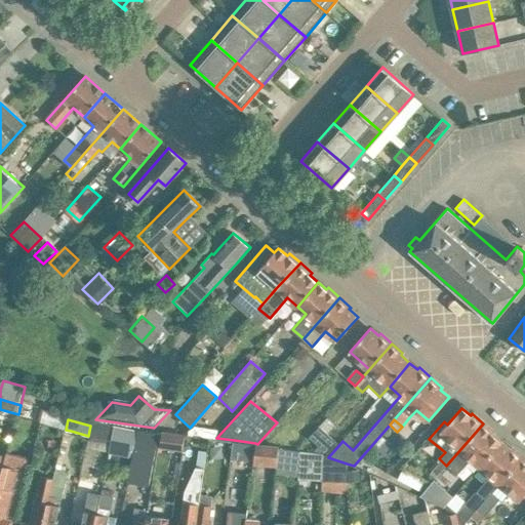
[(110,446),(114,427),(91,422),(90,426),(88,436),(87,441),(110,446)]
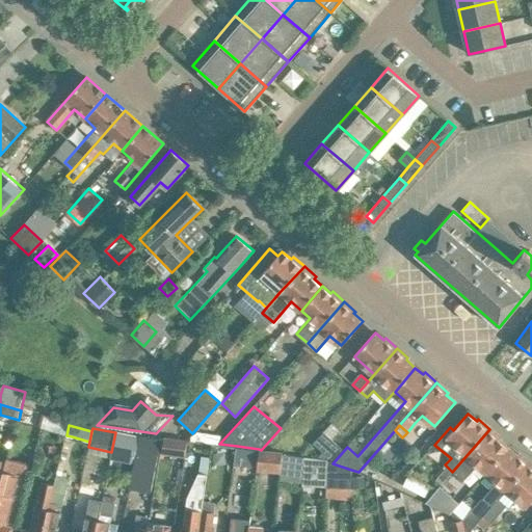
[(486,473),(508,449),(500,442),(501,439),(489,429),(452,472),(462,480),(477,464),(486,473)]
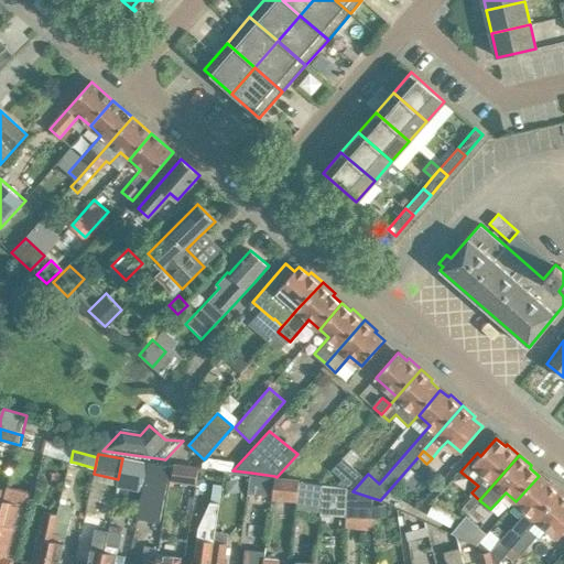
[(332,470),(351,488),(362,476),(343,458),(332,470)]
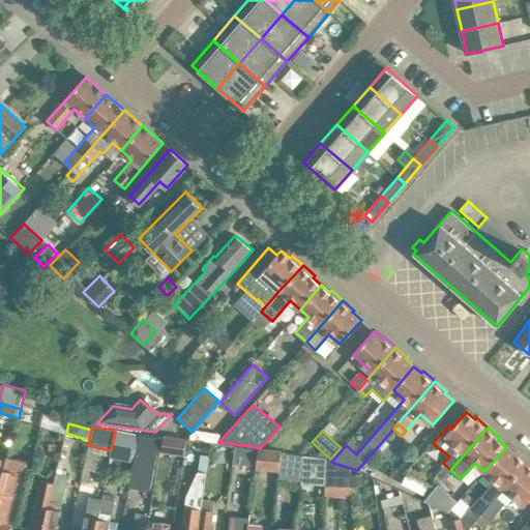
[(138,437),(116,432),(114,444),(136,448),(138,437)]
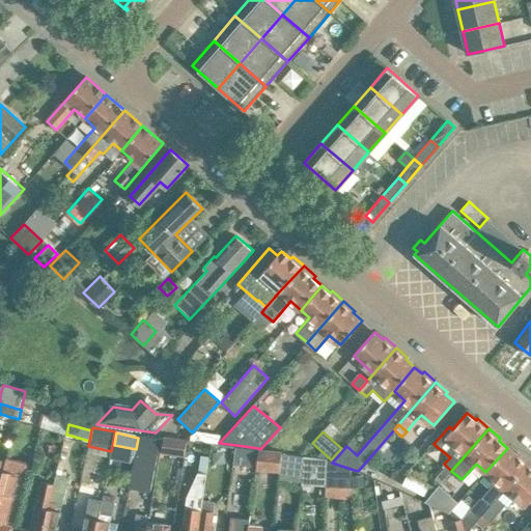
[(66,435),(57,474),(66,476),(67,472),(64,471),(72,436),(66,435)]
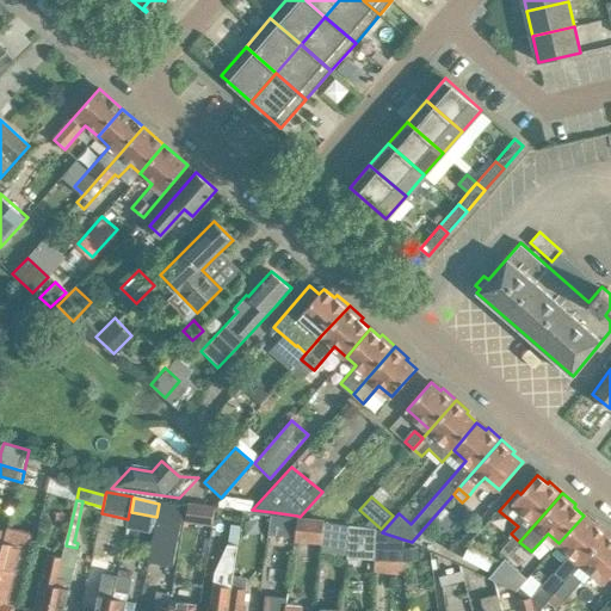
[(213,525),(215,506),(189,501),(186,520),(213,525)]
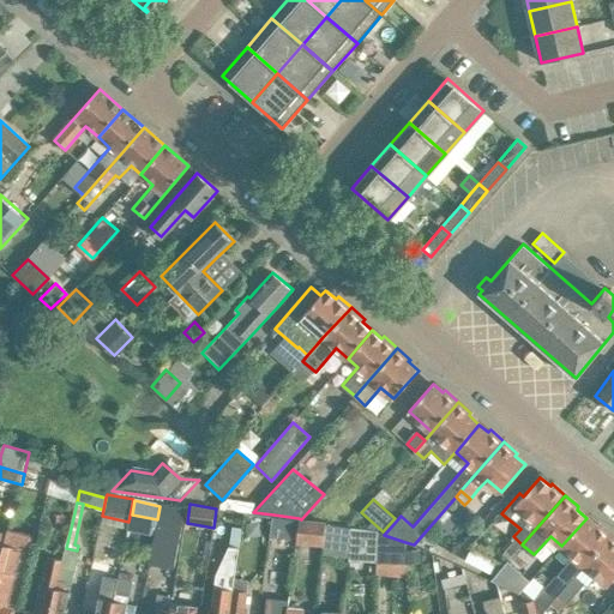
[(173,571),(185,510),(162,505),(150,566),(173,571)]
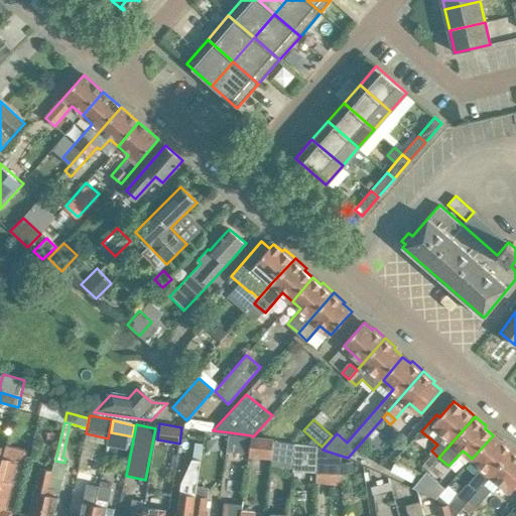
[(249,452),(251,435),(230,432),(228,448),(249,452)]
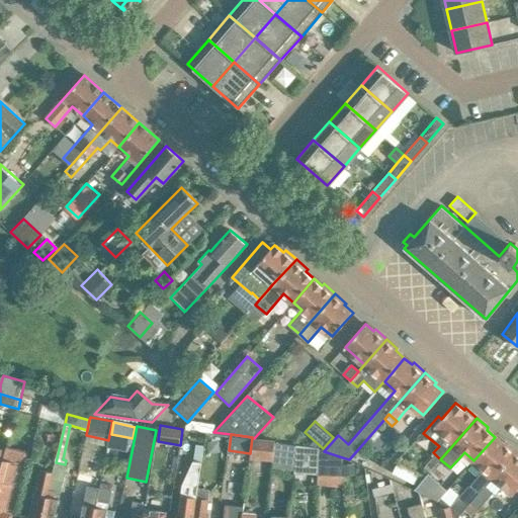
[(274,457),(275,442),(274,442),(274,440),(254,438),(252,437),(250,453),(249,458),(272,461),(272,457),(274,457)]
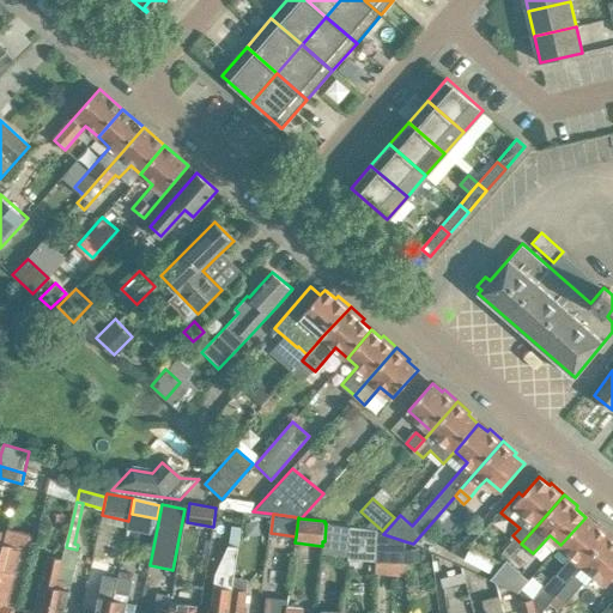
[(583,566),(611,534),(598,523),(595,526),(586,517),(560,545),(572,556),(532,599),(539,612),(557,595),(576,574),(583,565),(583,566)]
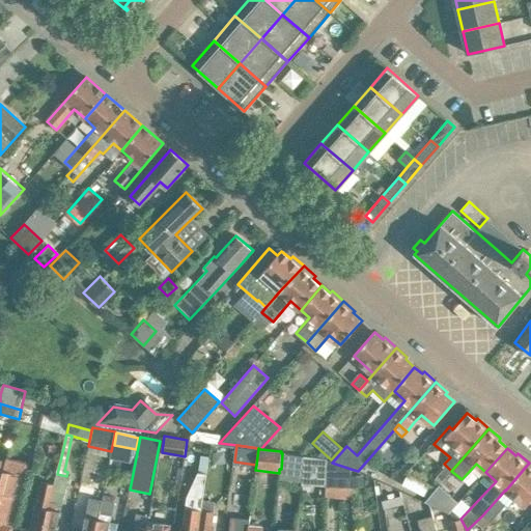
[(302,484),(304,456),(282,453),(281,469),(302,472),(301,484),(302,484)]
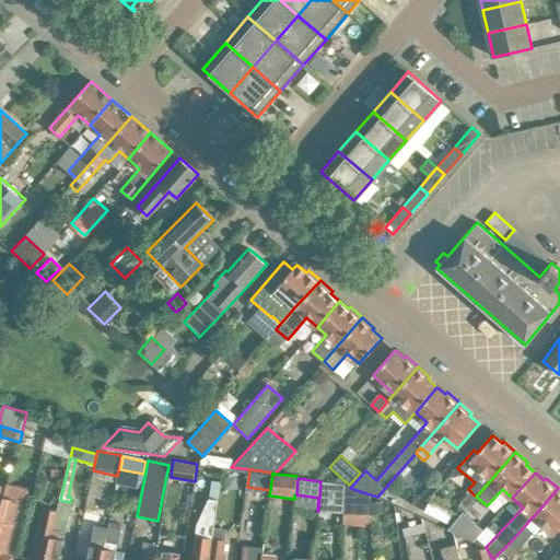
[(343,525),(346,485),(343,485),(321,481),(318,511),(343,513),(342,525),(343,525)]
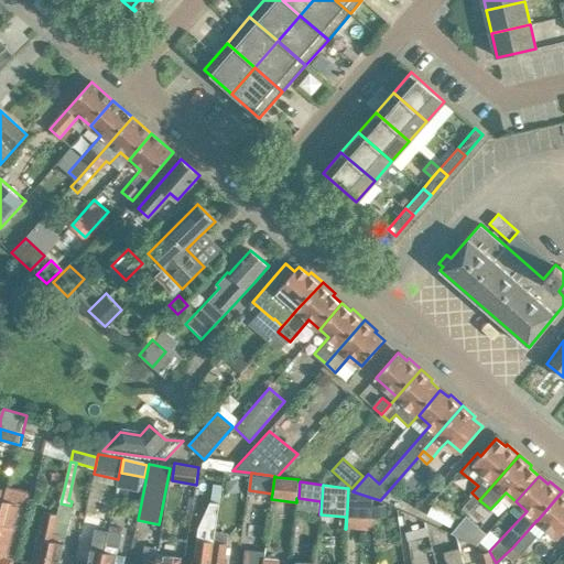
[(373,531),(372,498),(353,491),(348,488),(346,529),(373,531)]
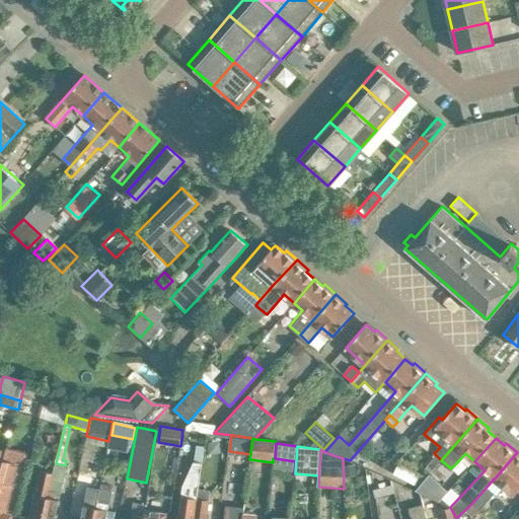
[(513,496),(518,489),(518,454),(517,452),(494,479),(513,496)]
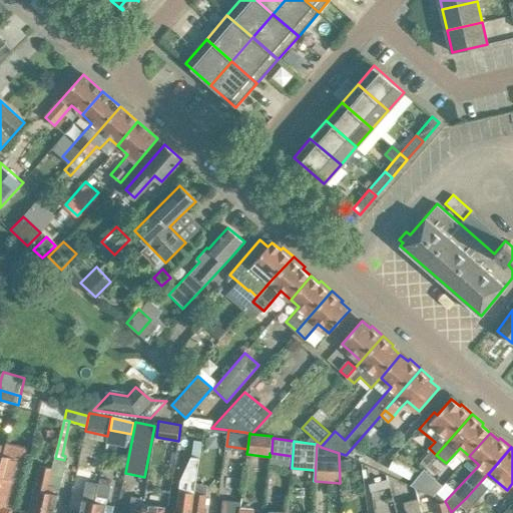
[(431,450),(423,459),(428,464),(436,455),(431,450)]
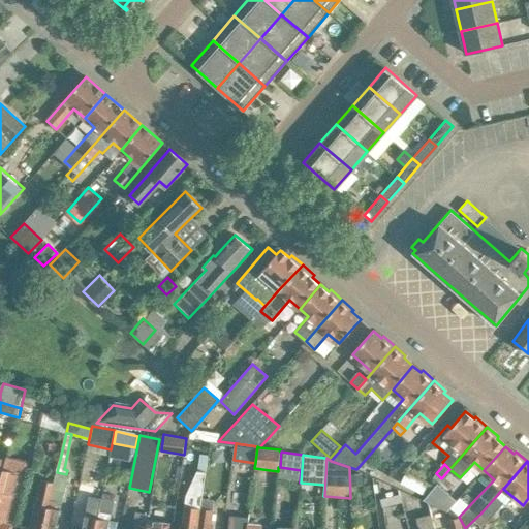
[(10,528),(24,473),(5,469),(0,490),(0,528),(10,528)]
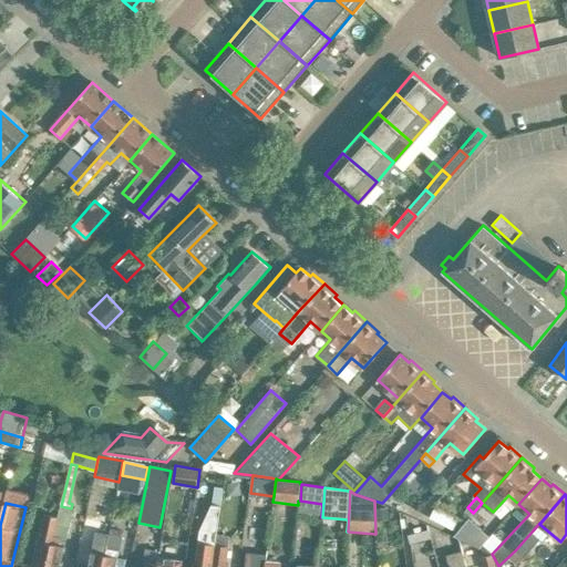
[(212,566),(215,543),(220,505),(212,504),(199,531),(195,563),(189,566),(212,566)]
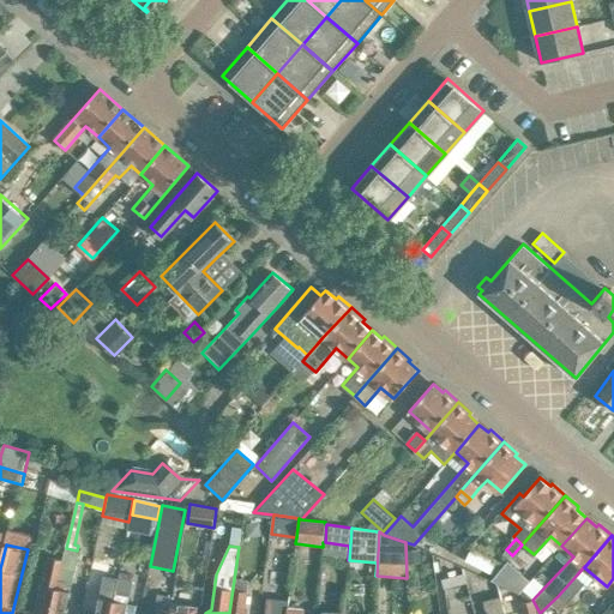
[(50,613),(66,548),(64,548),(61,559),(44,557),(40,583),(42,583),(36,612),(25,609),(23,613),(50,613)]
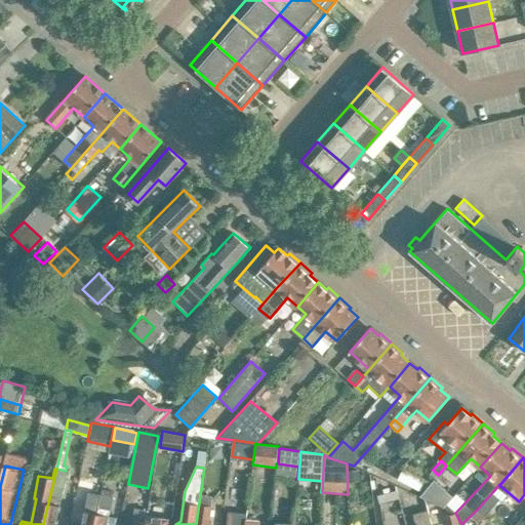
[(55,524),(61,505),(68,472),(66,471),(56,469),(43,524),(55,524)]
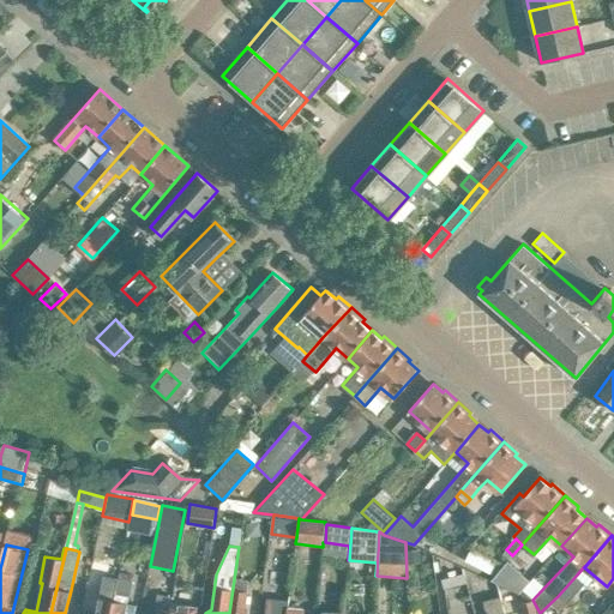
[(471,548),(465,561),(488,572),(495,560),(471,548)]
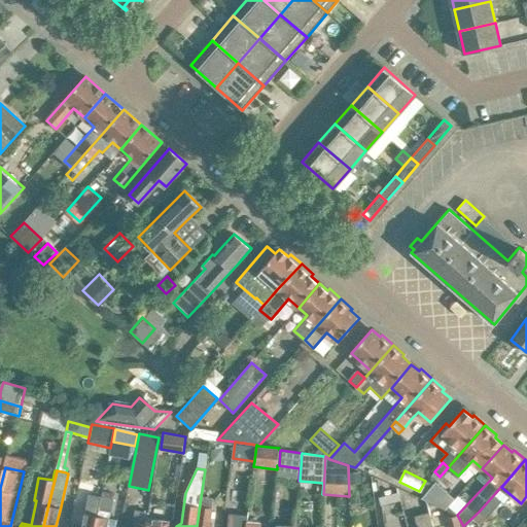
[(361,471),(350,473),(352,486),(363,484),(361,471)]
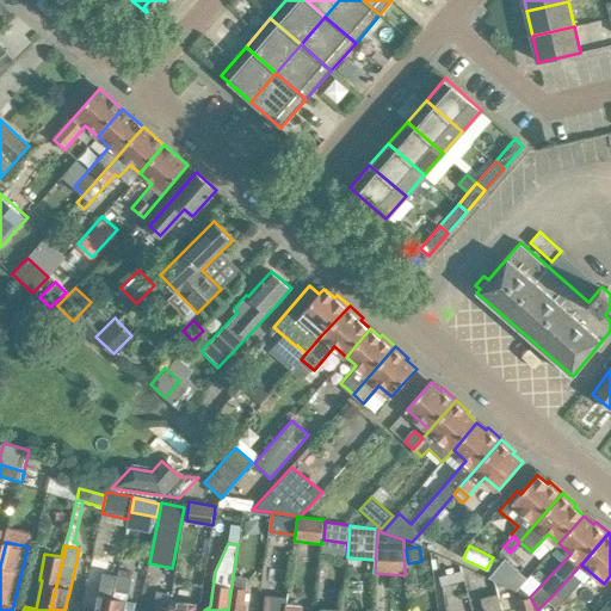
[(505,559),(488,578),(516,590),(523,582),(528,579),(505,559)]
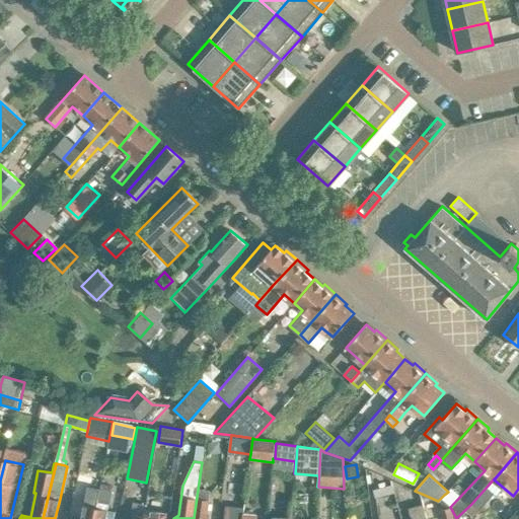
[(393,494),(391,485),(372,490),(374,498),(393,494)]
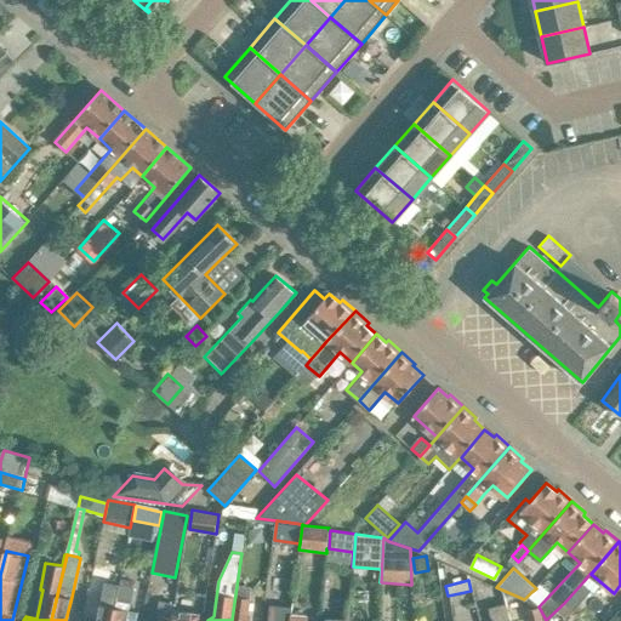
[(573,611),(592,588),(584,581),(564,603),(573,611)]
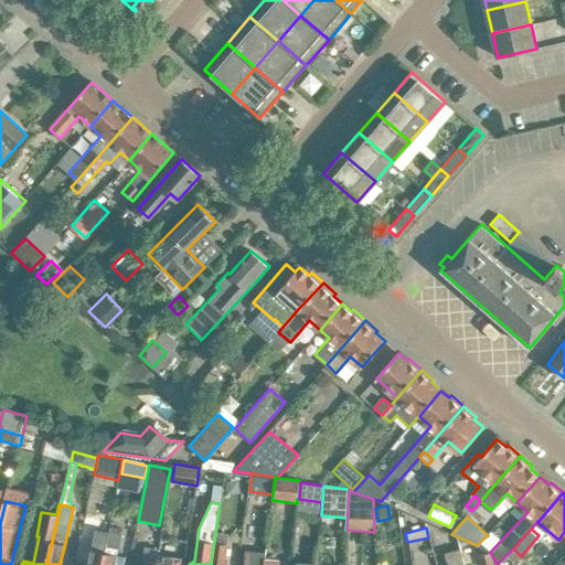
[(102,564),(108,532),(96,530),(92,547),(87,564),(102,564)]
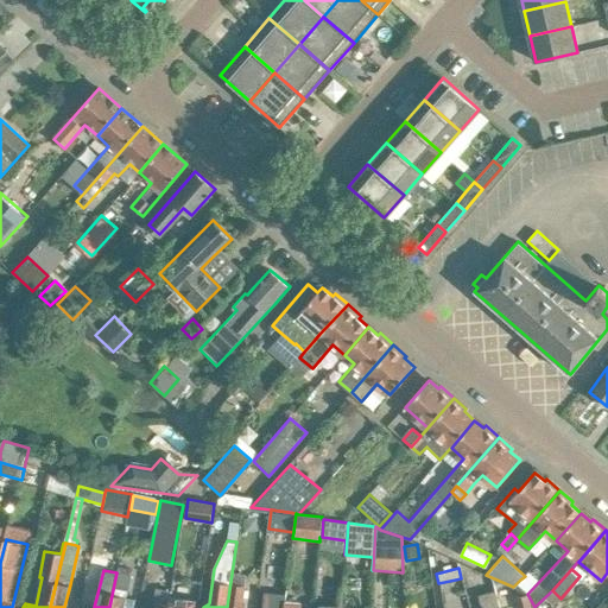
[(135,607),(138,599),(128,596),(127,596),(131,576),(116,572),(109,607),(135,607)]
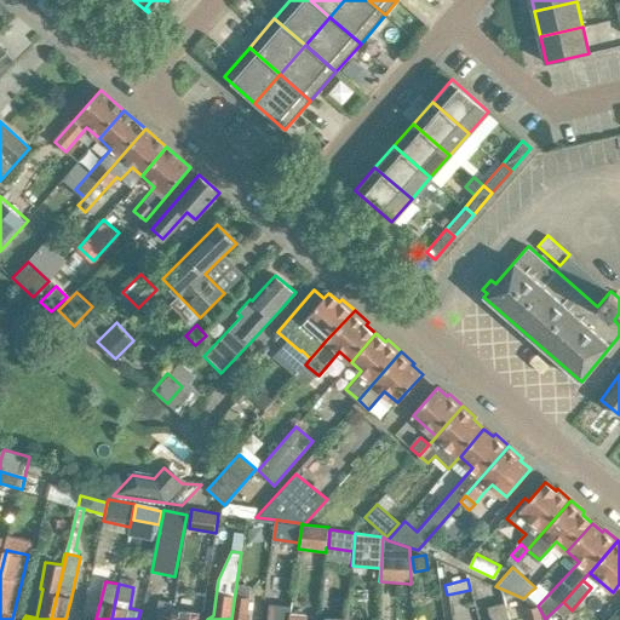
[(235,593),(231,619),(246,619),(251,596),(235,593)]
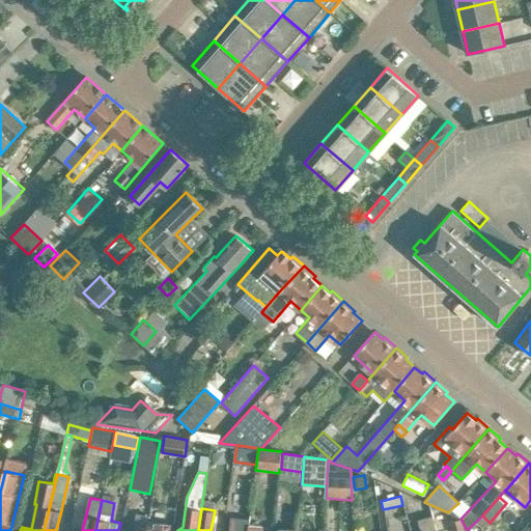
[(248,530),(250,525),(248,525),(249,516),(231,514),(230,530),(248,530)]
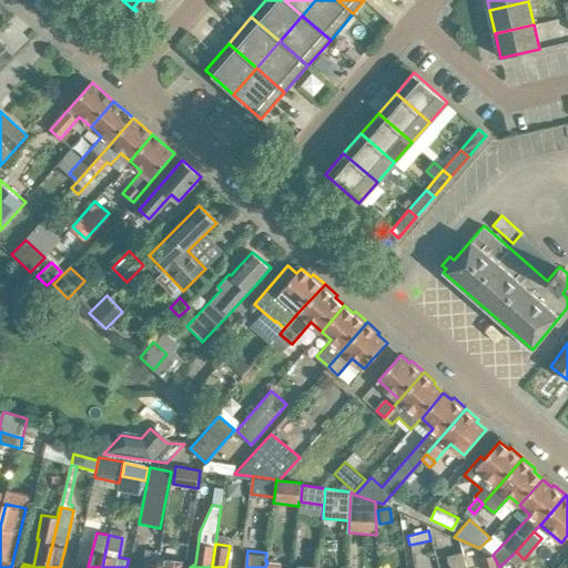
[(467,567),(464,551),(447,556),(449,567),(467,567)]
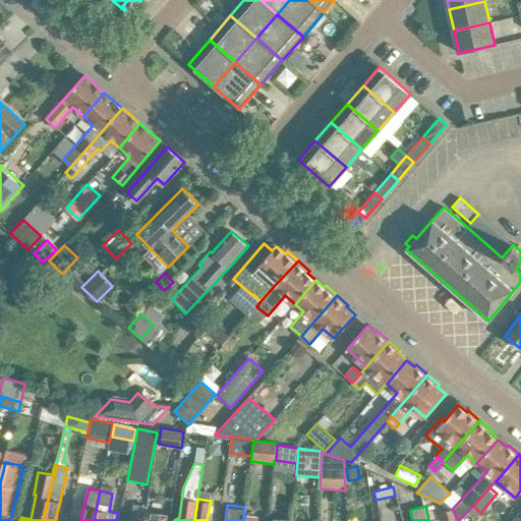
[(457,520),(458,520),(452,509),(441,512),(443,520),(457,520)]
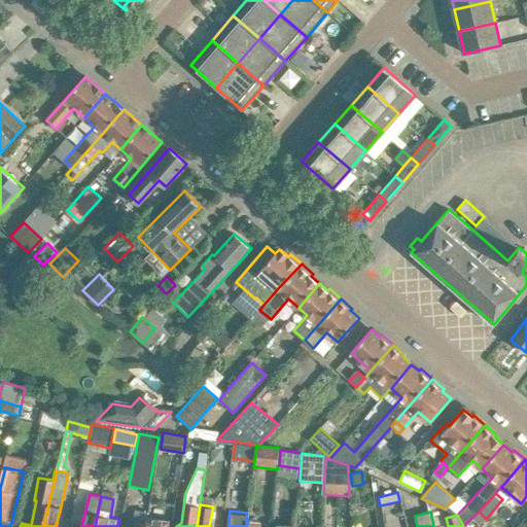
[(146,522),(144,526),(167,526),(169,521),(147,518),(146,522)]
